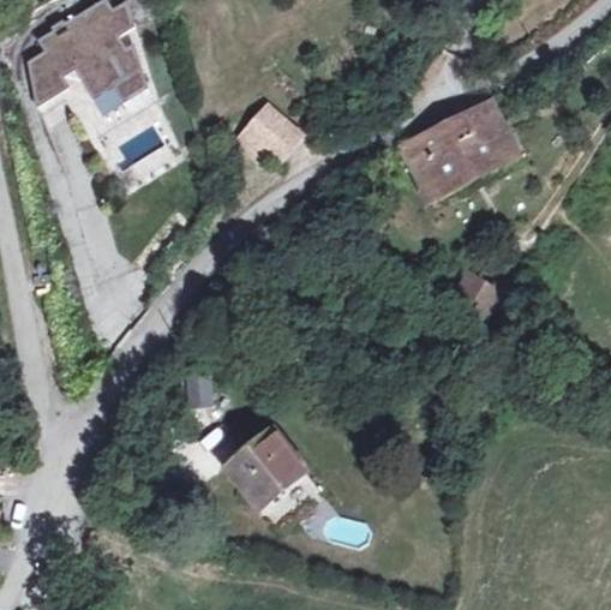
[(13,0),(22,12),(41,0),(13,0)]
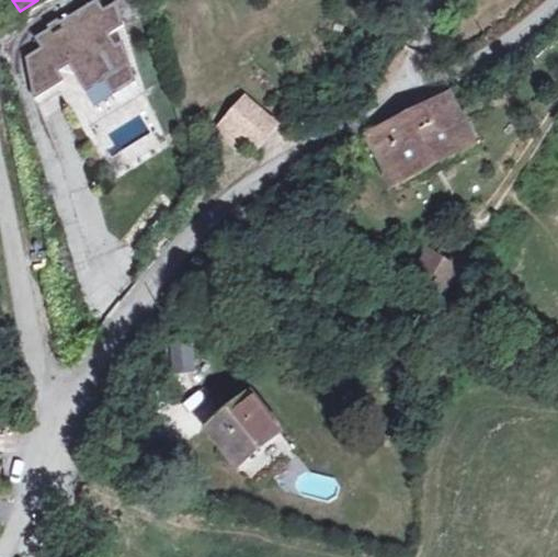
[(79,0),(25,33),(35,49),(24,56),(34,100),(56,86),(81,126),(141,88),(122,38),(110,46),(101,32),(110,26),(103,0),(91,8),(87,0),(79,0)]
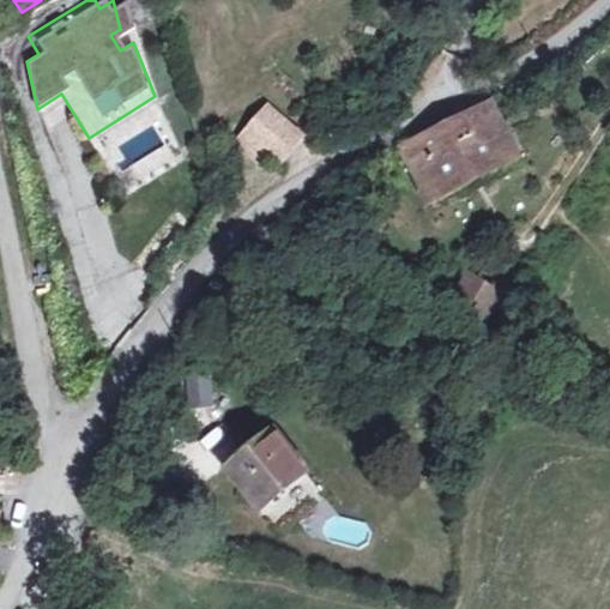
[(397,145),(429,206),(475,185),(472,179),(512,160),(483,97),(397,145)]
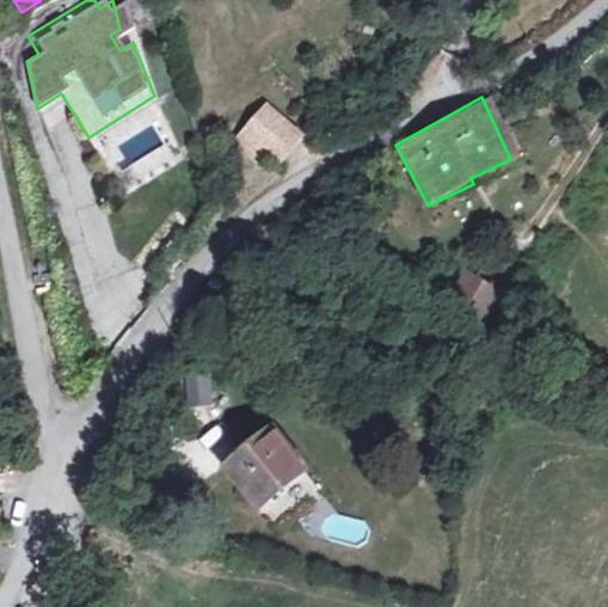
[(264,145),(281,158),(302,133),(268,98),(231,135),(253,154),(264,145)]
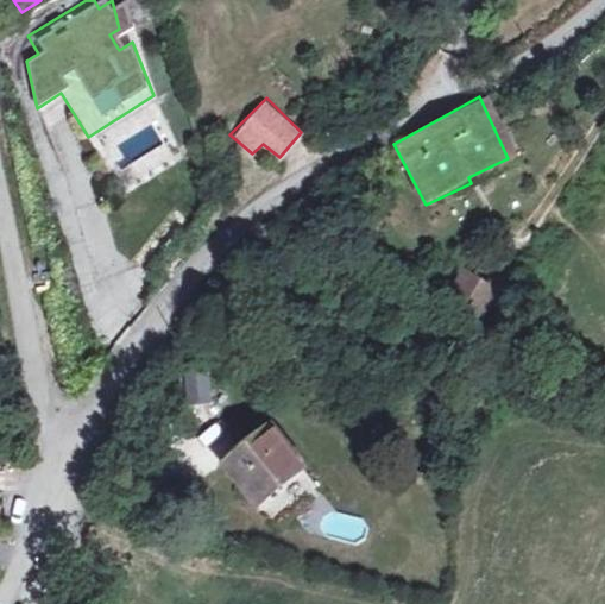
[(442,319),(472,337),(497,299),(467,281),(455,299),(446,314),(442,319)]
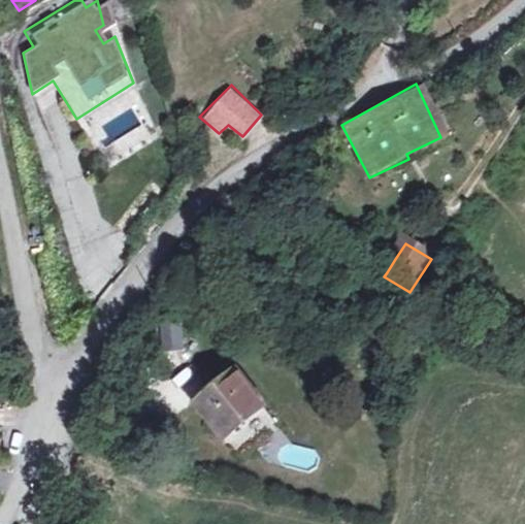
[(378,267),(387,272),(395,259),(387,253),(378,267)]
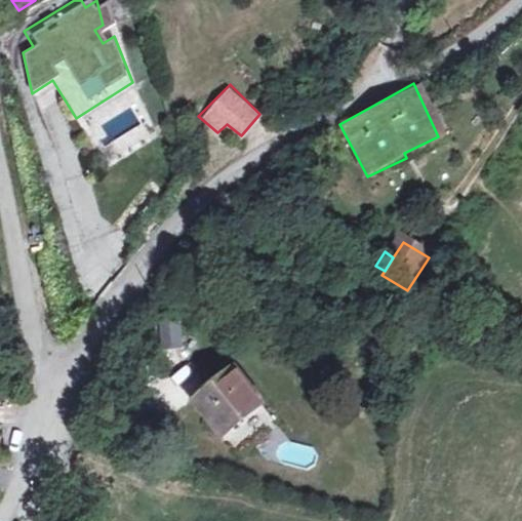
[(178,346),(178,314),(157,314),(157,346),(178,346)]
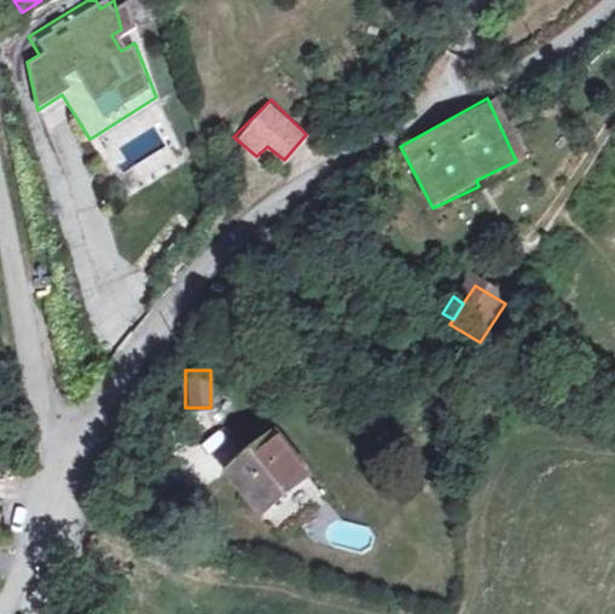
[(273,432),(227,468),(276,527),(319,492),(273,432)]
